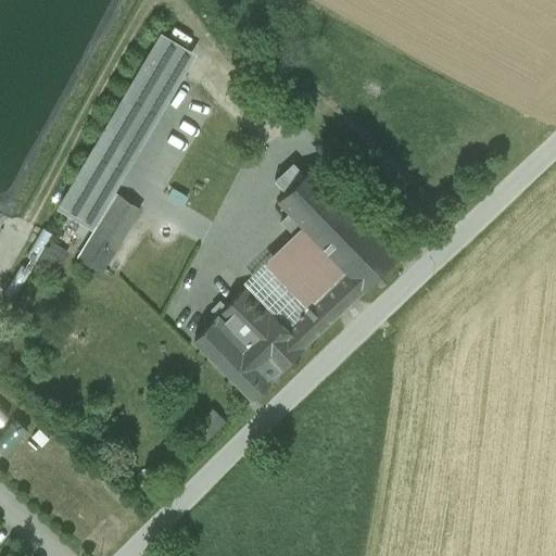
[(161,37),(61,205),(88,222),(188,53),(161,37)]
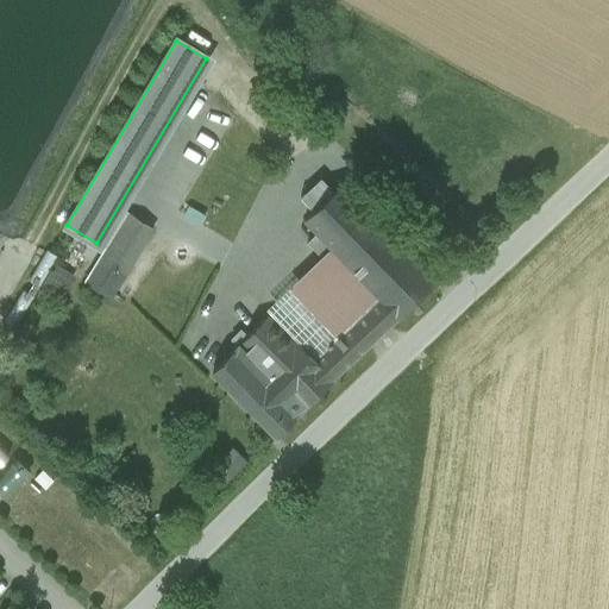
[(313,211),(334,192),(321,177),(300,198),(313,211)]
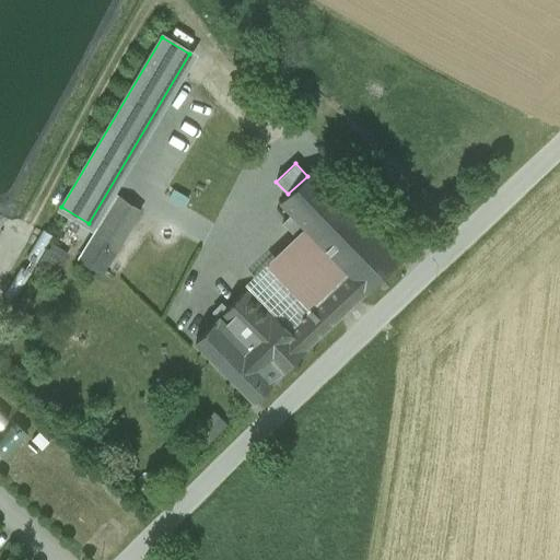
[(338,287),(353,303),(400,258),(314,168),(307,176),(288,194),(280,202),(292,214),(307,230),(350,276),(338,287)]
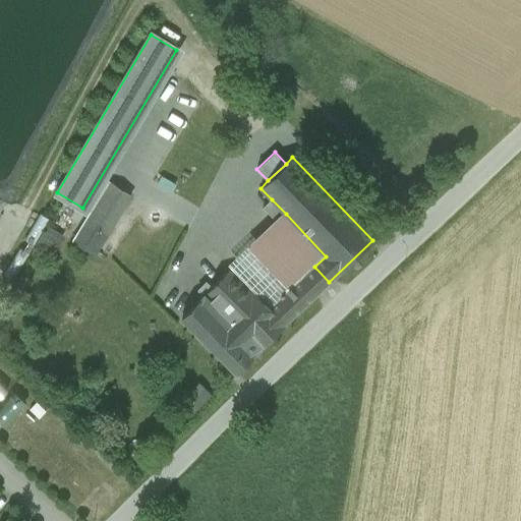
[(76,239),(97,251),(130,195),(111,183),(76,239)]
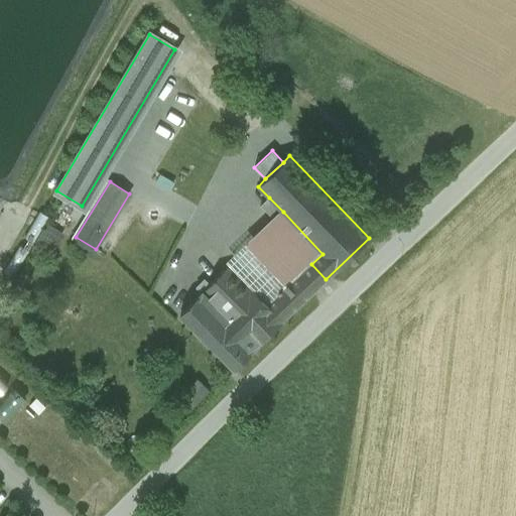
[(274,221),(283,212),(269,198),(260,207),(274,221)]
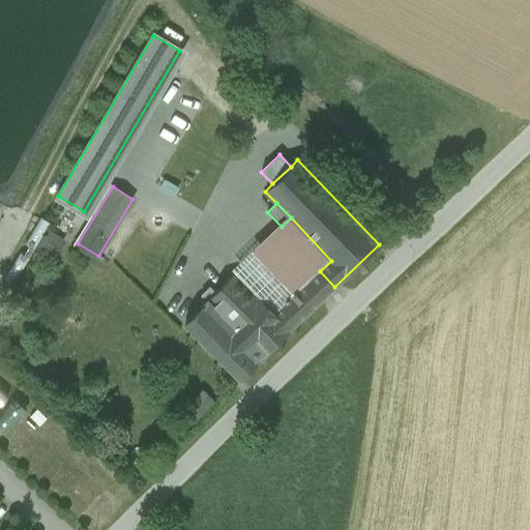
[(257,259),(291,297),(308,282),(320,271),(331,261),(291,217),(282,227),(252,254),(257,259)]
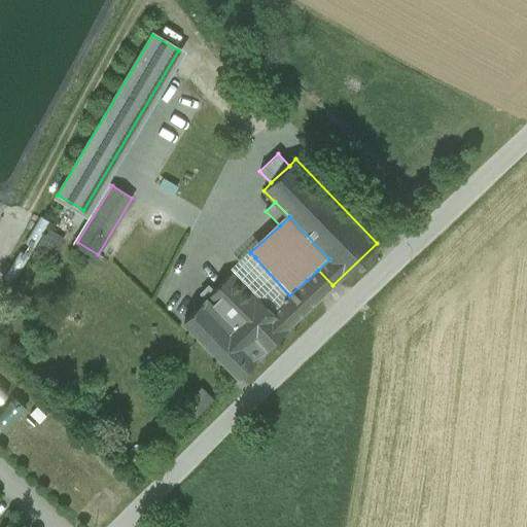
[(59,256),(69,234),(40,220),(30,244),(59,256)]
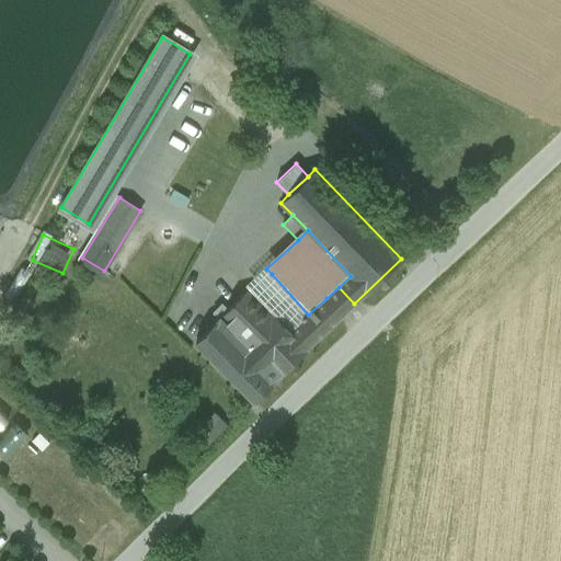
[(266,268),(248,286),(289,332),(308,315),(272,274),(266,268)]
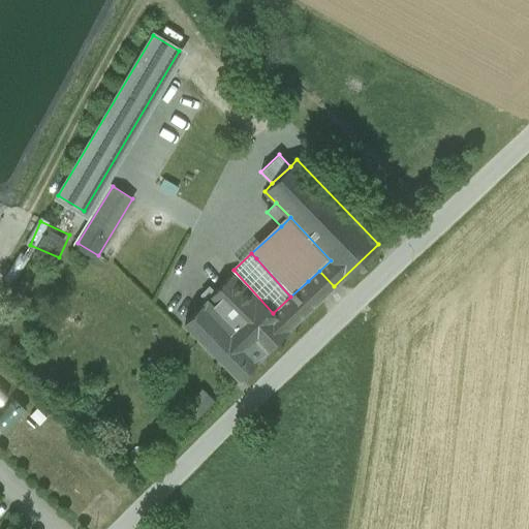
[(273,313),(234,270),(208,300),(247,339),(250,337),(273,313)]
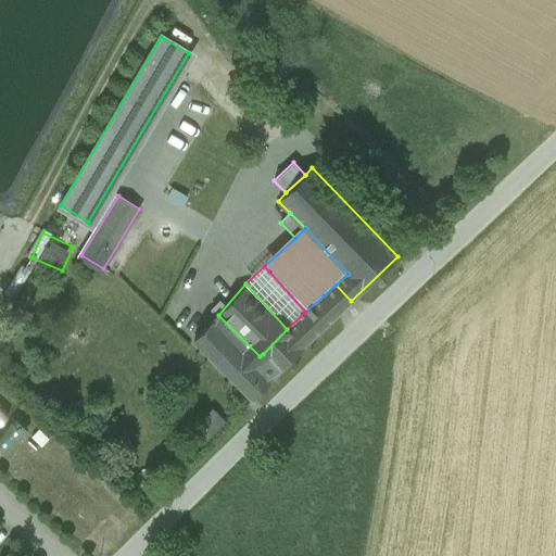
[(324,295),(340,312),(351,301),(336,285),(324,295)]
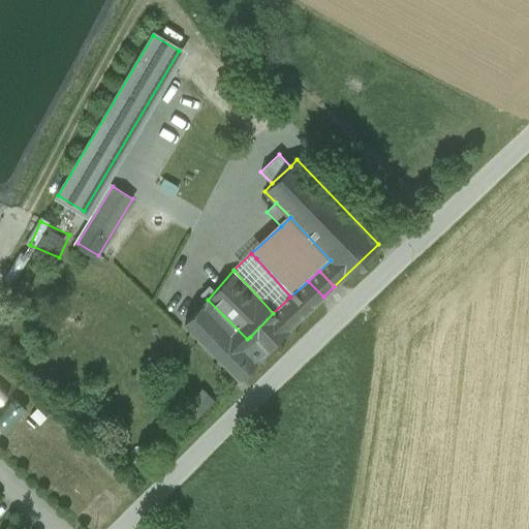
[(323,297),(308,281),(290,297),(273,313),(250,337),(265,352),(323,297)]
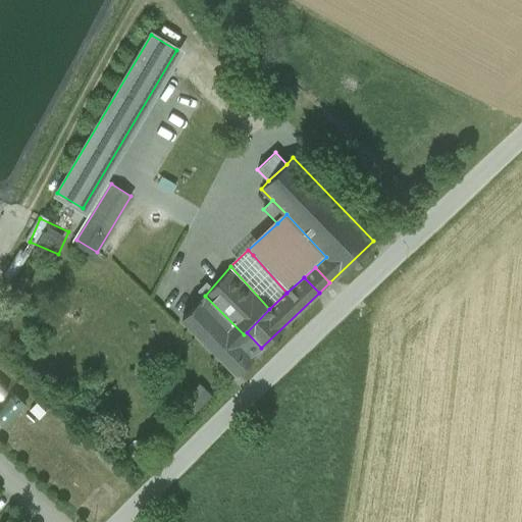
[(244,334),(205,296),(183,318),(236,373),(253,358),(253,356),(261,348),(247,332),(244,334)]
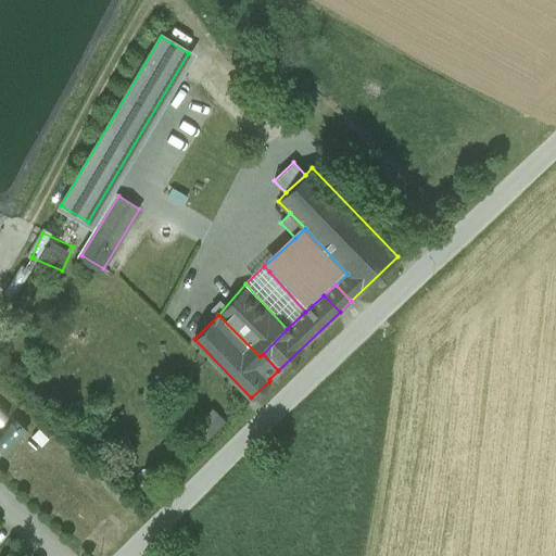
[(0,403),(0,428),(12,414),(0,403)]
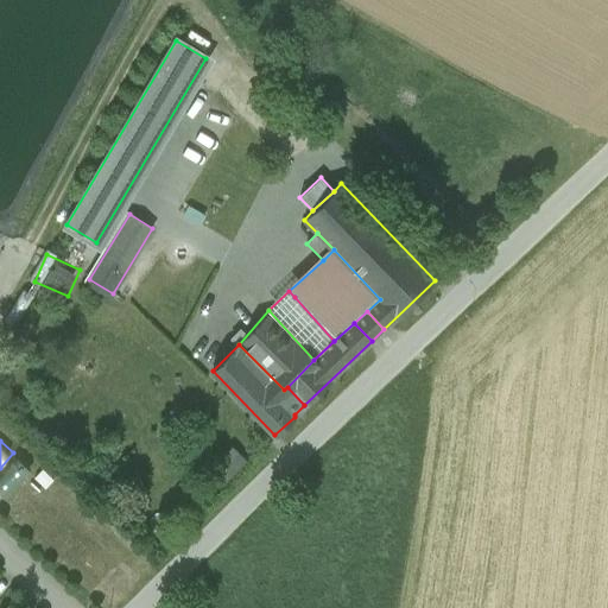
[(239,447),(226,454),(235,470),(248,463),(239,447)]
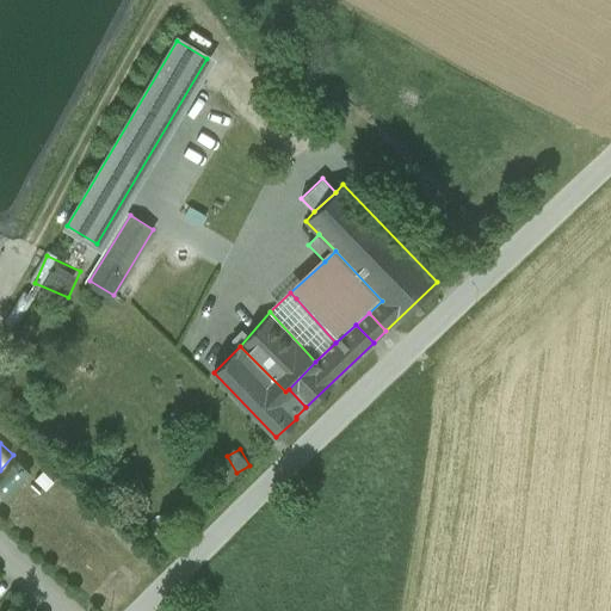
[(16,456),(0,473),(0,489),(10,499),(34,473),(16,456)]
